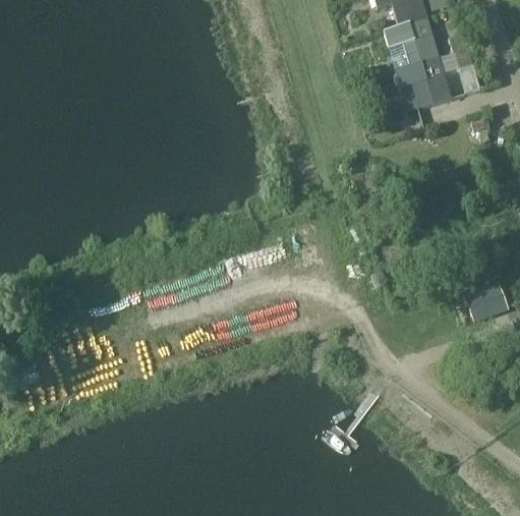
[(399,25),(427,16),(422,0),(374,0),(377,7),(392,3),(398,25),(399,25)]
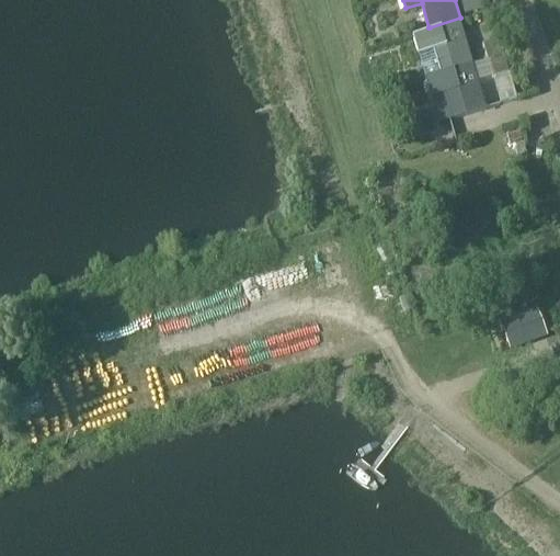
[(463,0),(466,9),(490,2),(489,0),(463,0)]
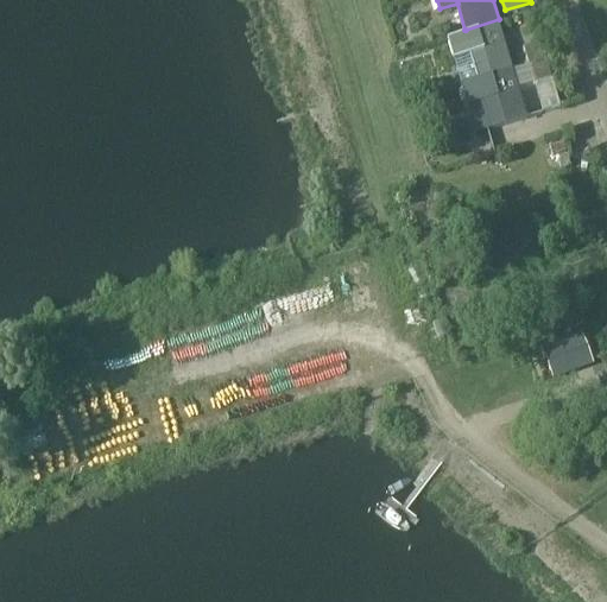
[(479,77),(513,67),(499,19),(466,30),(465,30),(448,35),(454,55),(472,50),(479,76),(479,77)]
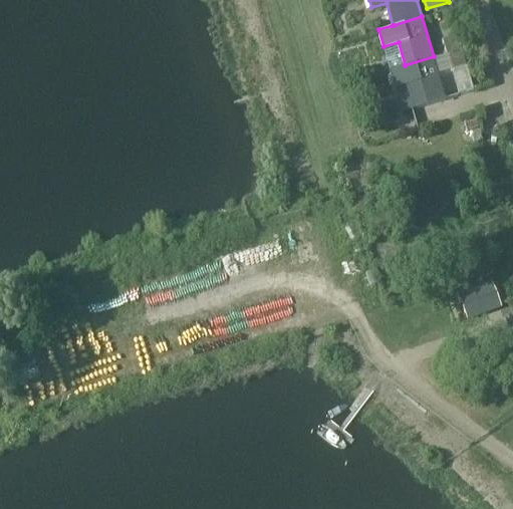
[(447,52),(462,47),(458,32),(442,37),(447,52)]
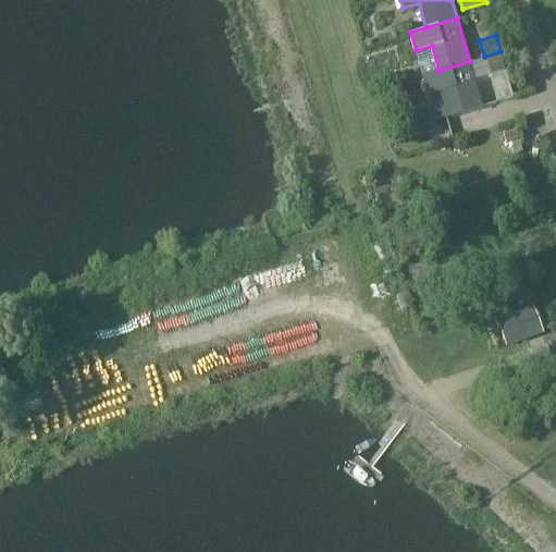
[(501,51),(484,57),(472,60),(477,75),(506,66),(501,51)]
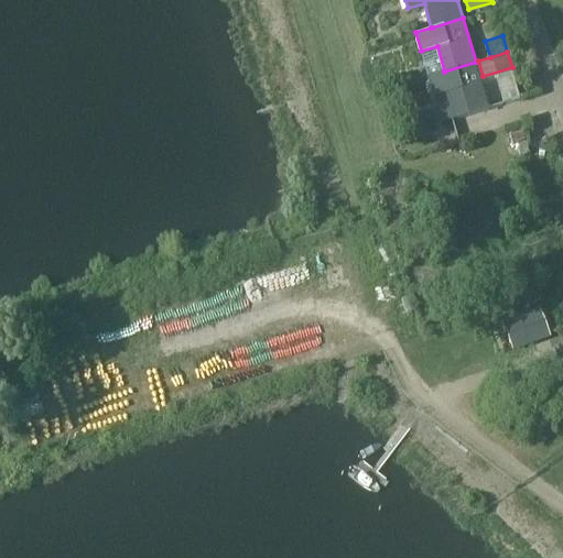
[(444,72),(444,70),(428,75),(433,95),(450,90),(457,115),(489,106),(476,62),(444,72)]
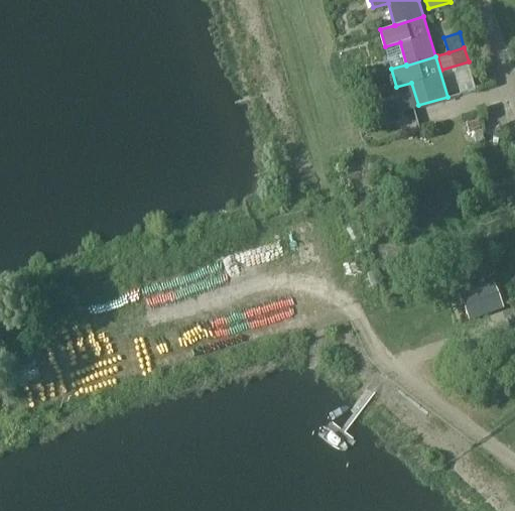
[(494,280),(460,293),(470,320),(504,305),(503,303),(509,301),(501,280),(495,282),(494,280)]
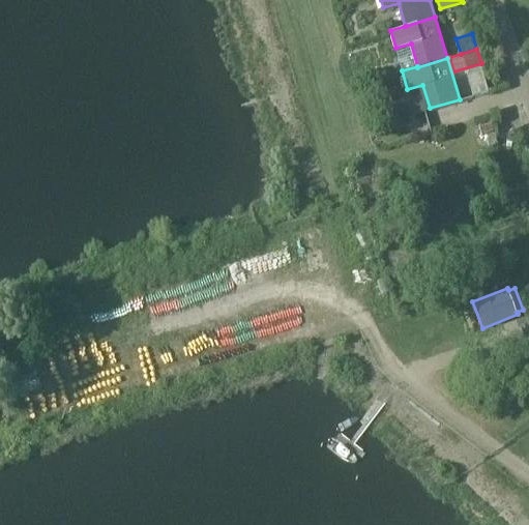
[(35,363),(9,371),(13,385),(39,378),(35,363)]
